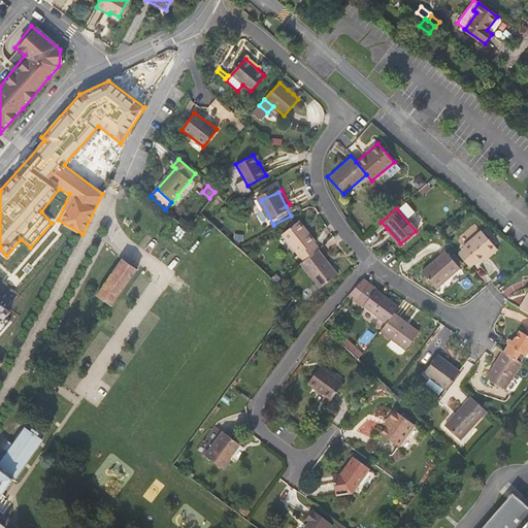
[(288,237),(307,264),(325,251),(321,245),(323,243),(307,222),(288,237)]
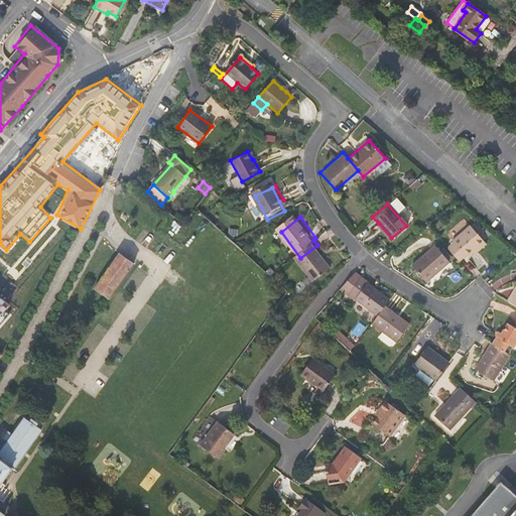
[(388,241),(391,238),(378,223),(374,226),(388,241)]
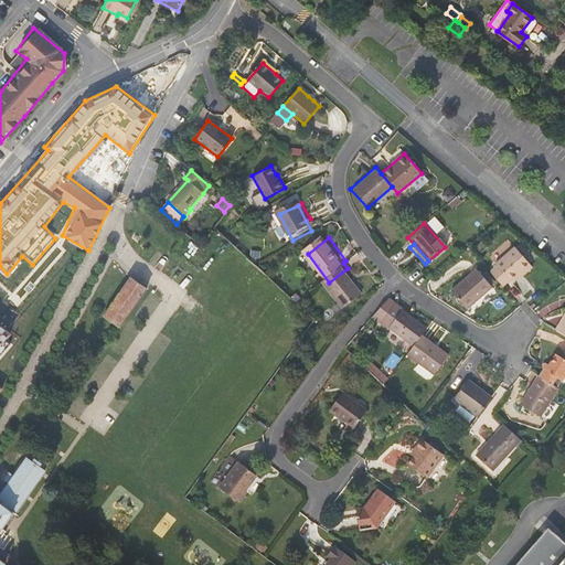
[(487,272),(499,285),(504,280),(507,283),(525,265),(510,246),(490,264),(492,266),(487,272)]
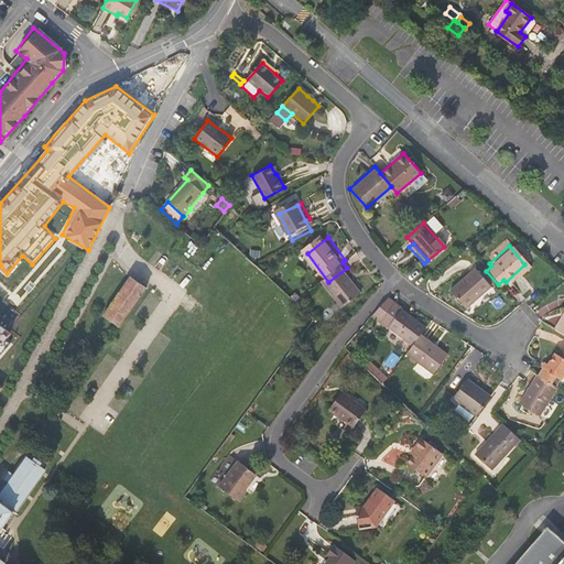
[(347,268),(328,282),(348,308),(367,294),(347,268)]
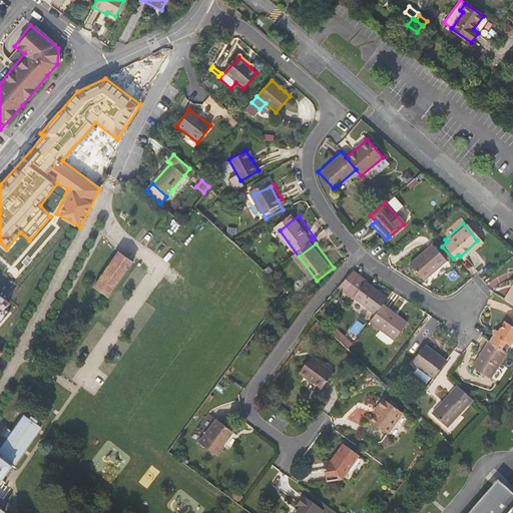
[(433,243),(430,246),(441,259),(444,257),(433,243)]
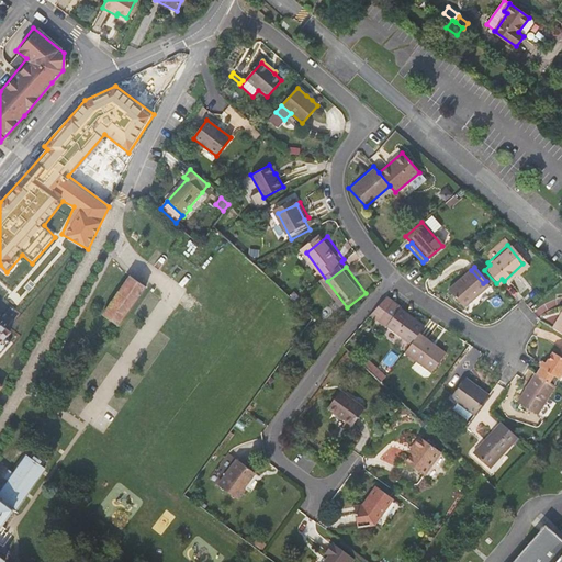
[(470,268),(446,289),(461,307),(485,285),(483,283),(471,270),(470,268)]
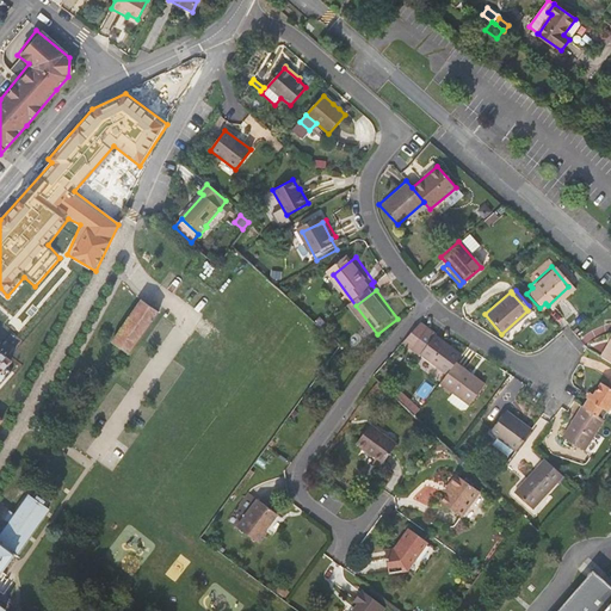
[(115,341),(131,353),(150,326),(160,310),(143,300),(115,341)]
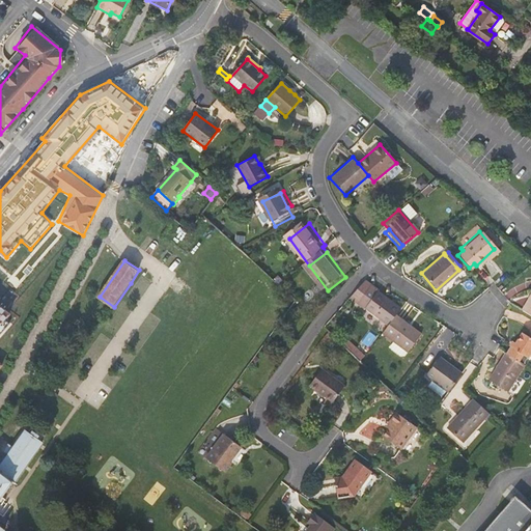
[(445,292),(467,277),(463,272),(441,287),(445,292)]
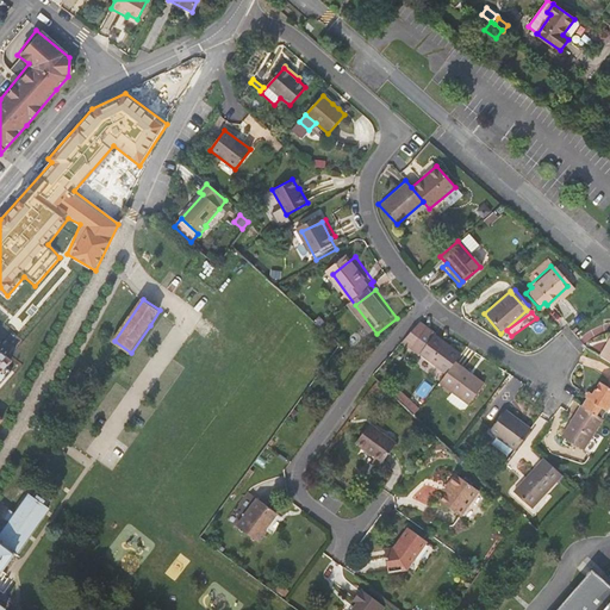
[(460,360),(465,354),(431,329),(421,321),(405,341),(416,349),(449,374),(460,360)]
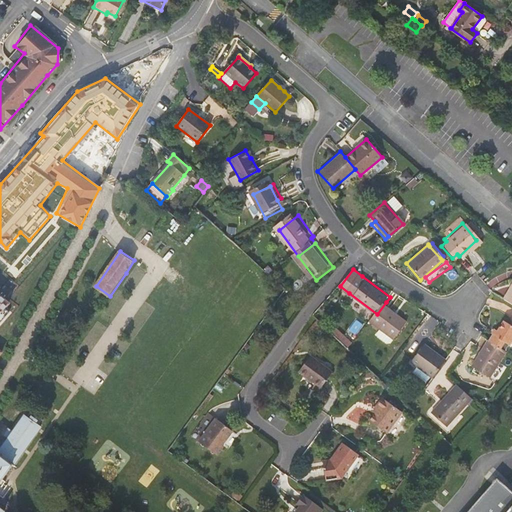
[(511,283),(502,300),(511,305),(511,283)]
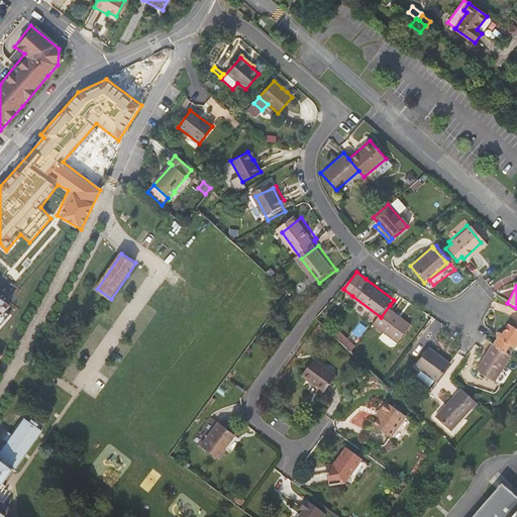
[(0,294),(0,318),(12,305),(0,294)]
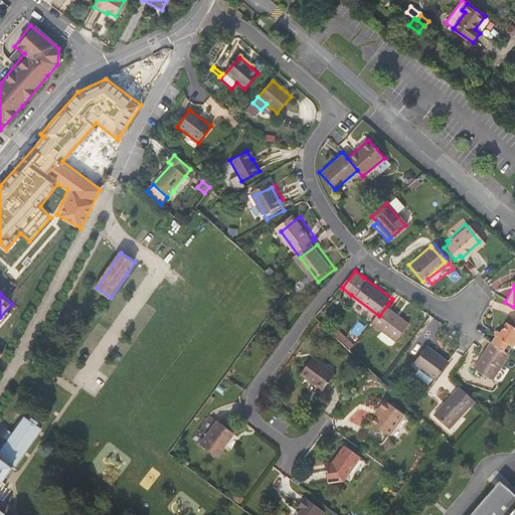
[(379,316),(376,321),(387,330),(384,334),(385,337),(395,345),(398,344),(401,340),(414,324),(388,304),(379,316)]
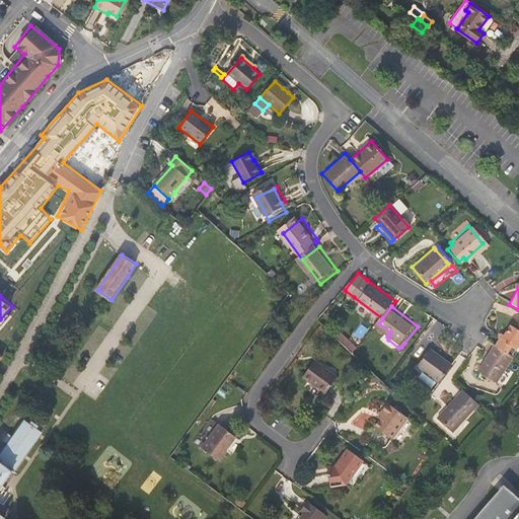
[(501,339),(497,347),(508,353),(513,345),(518,349),(518,347),(518,327),(511,323),(503,340),(501,339)]
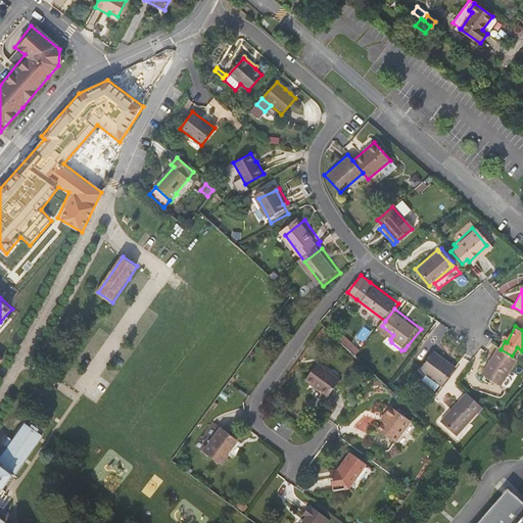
[(501,349),(498,348),(484,374),(504,384),(518,359),(512,355),(501,349)]
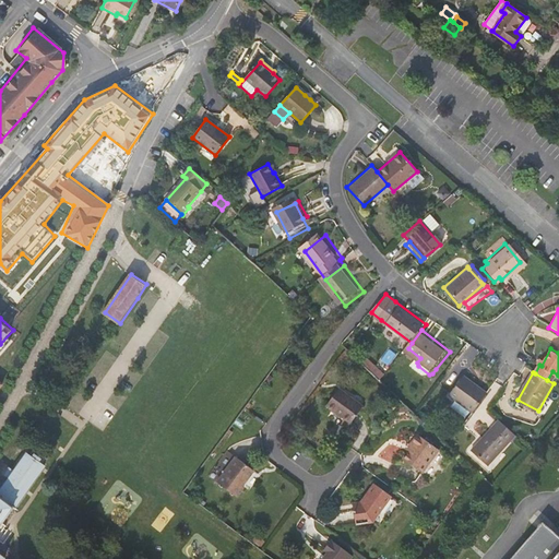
[(451,399),(474,415),(487,396),(465,380),(451,399)]
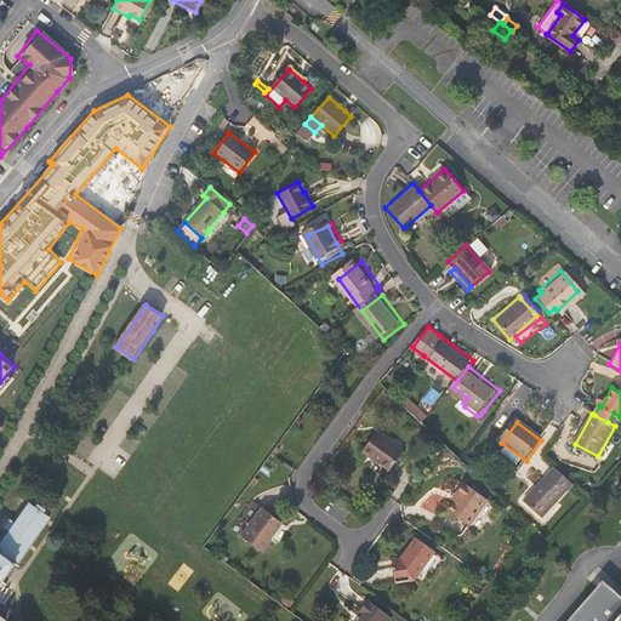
[(385,432),(371,451),(397,471),(410,451),(385,432)]
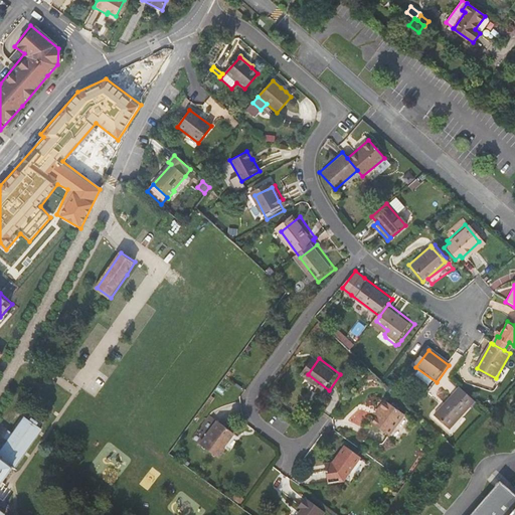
[(478,401),(462,387),(438,417),(454,431),(478,401)]
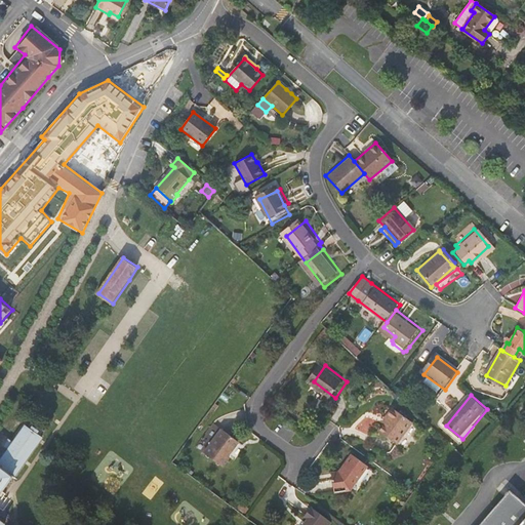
[(393,421),(384,434),(402,447),(418,423),(399,409),(391,420),(393,421)]
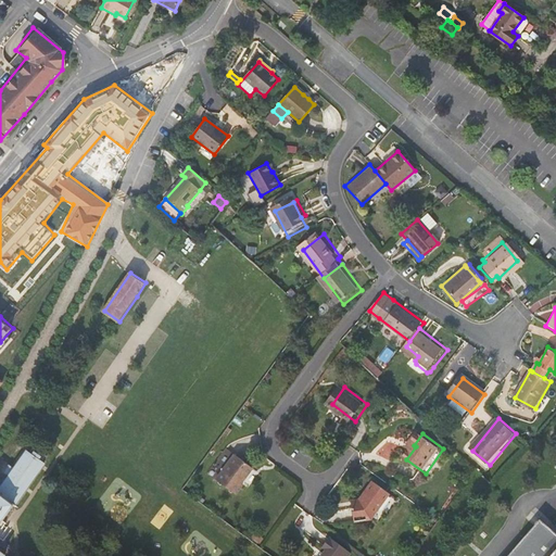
[(0,555),(0,533),(16,512),(45,471),(42,469),(48,462),(38,453),(32,462),(26,457),(14,476),(12,474),(8,480),(10,482),(0,494),(0,555)]
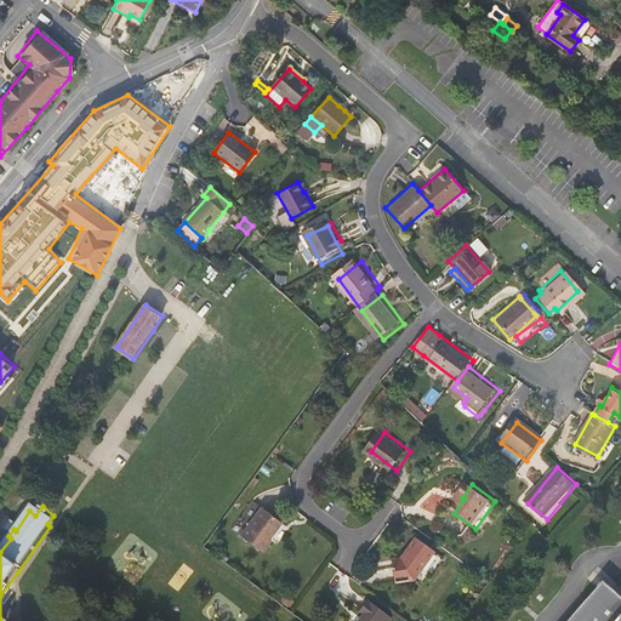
[(266,512),(245,541),(267,557),(275,545),(273,542),(284,527),(266,512)]
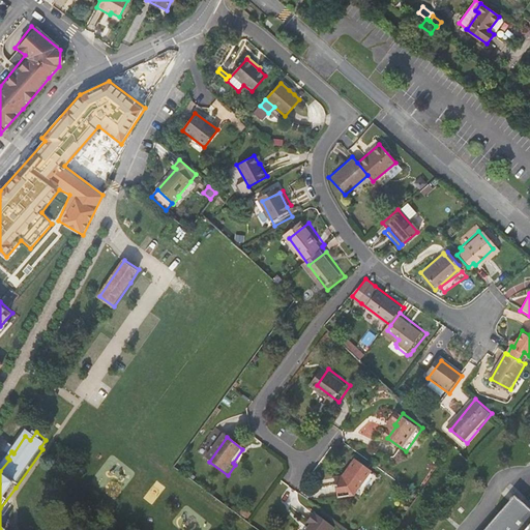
[(339,481),(343,501),(359,499),(376,474),(360,462),(347,480),(339,481)]
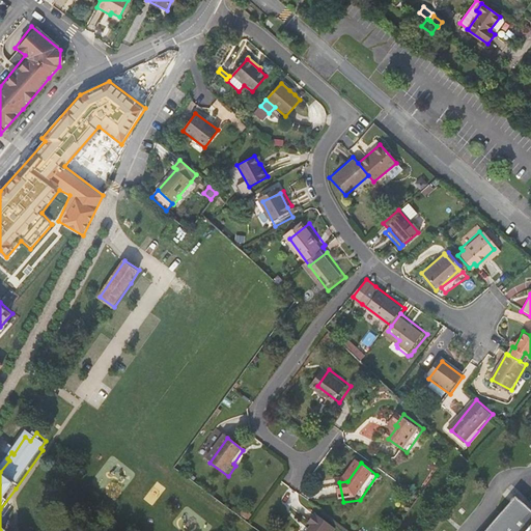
[(530,530),(530,499),(522,492),(487,530),(530,530)]
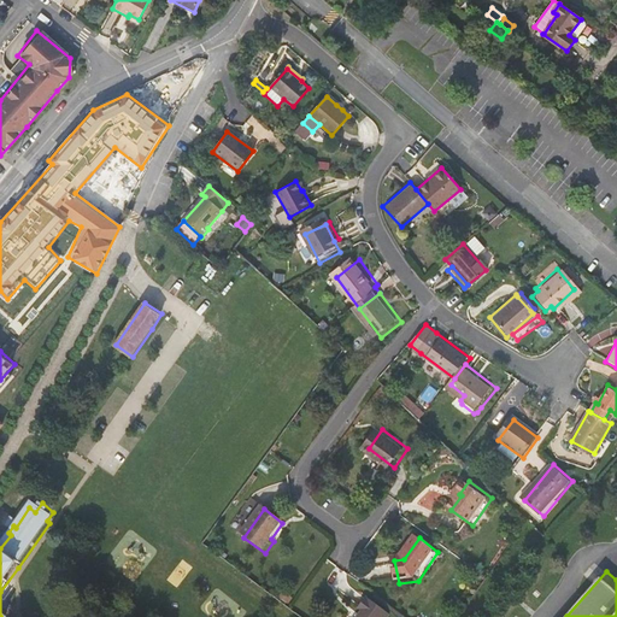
[(369,615),(366,616),(394,616),(371,600),(364,611),(369,615)]
